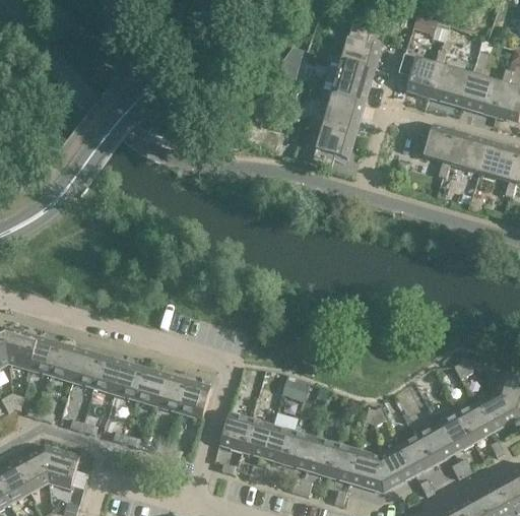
[(417,14),(413,26),(434,34),(433,38),(444,41),(449,24),(417,14)]
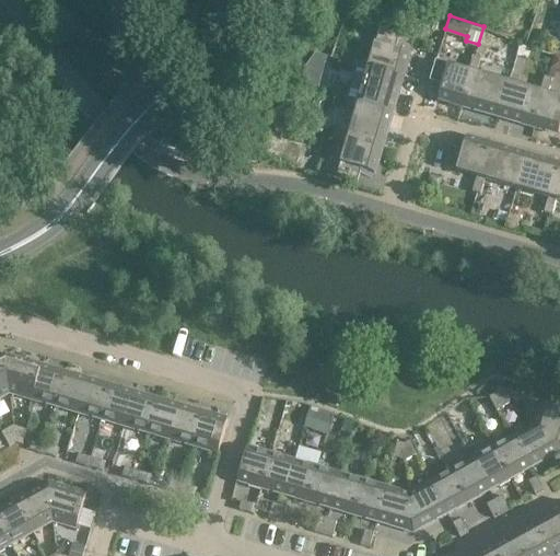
[(354,55),(353,59),(403,74),(407,60),(405,59),(408,49),(395,45),(398,33),(378,26),(369,59),(354,55)]
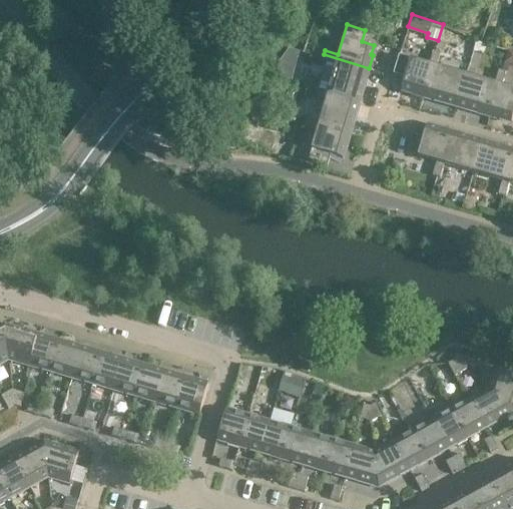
[(276,62),(273,73),(284,76),(287,65),(293,67),(298,47),(288,45),(276,62)]
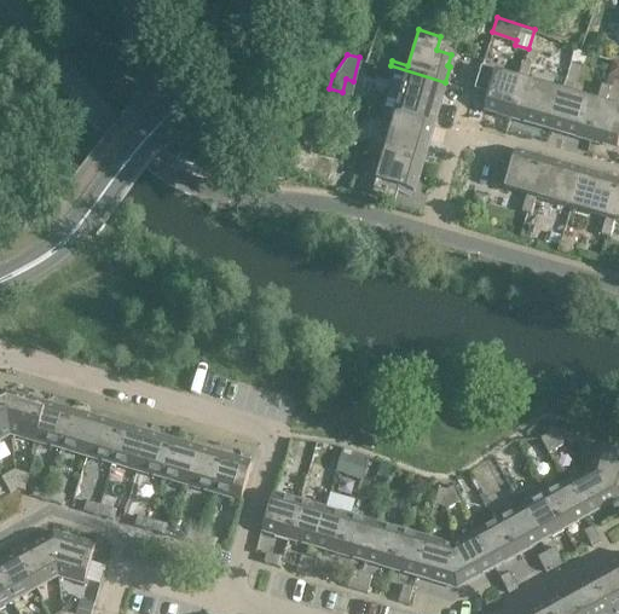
[(518,75),(481,64),(475,87),(489,91),(485,105),(496,108),(495,110),(510,115),(527,59),(522,58),(518,75)]
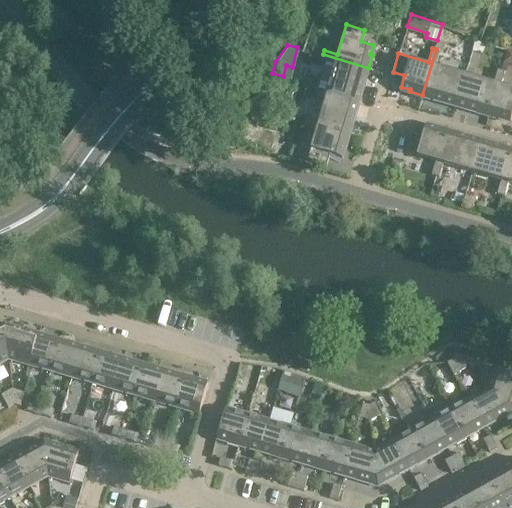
[(440,50),(436,49),(422,95),(435,99),(436,97),(455,103),(465,72),(436,64),(440,50)]
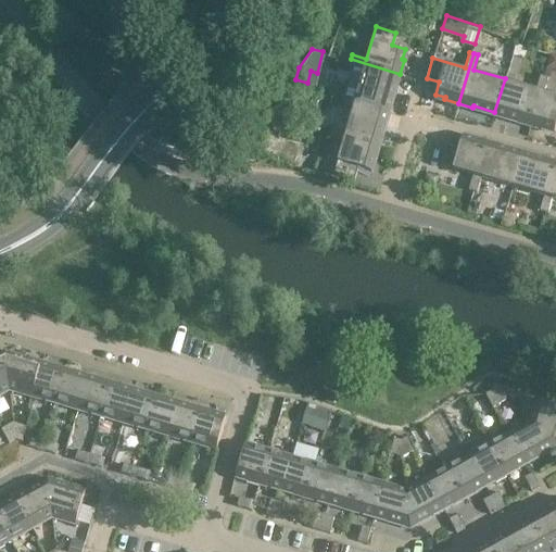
[(400,74),(351,59),(350,63),(364,66),(355,99),(388,109),(393,87),(396,88),(400,74)]
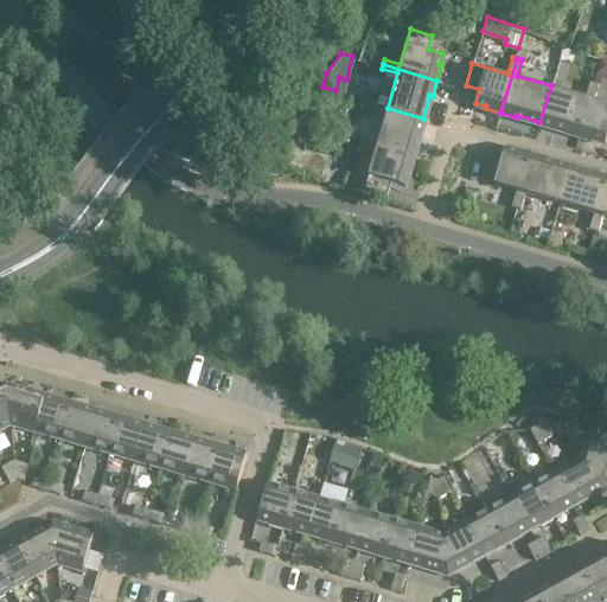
[(585,96),(551,85),(540,122),(563,128),(562,130),(579,135),(594,82),(590,79),(585,96)]
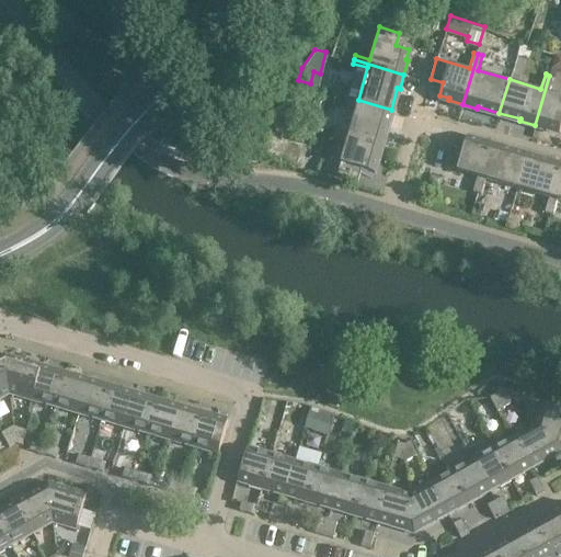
[(553,77),(549,76),(535,125),(549,129),(549,127),(559,131),(560,123),(560,93),(549,91),(553,77)]
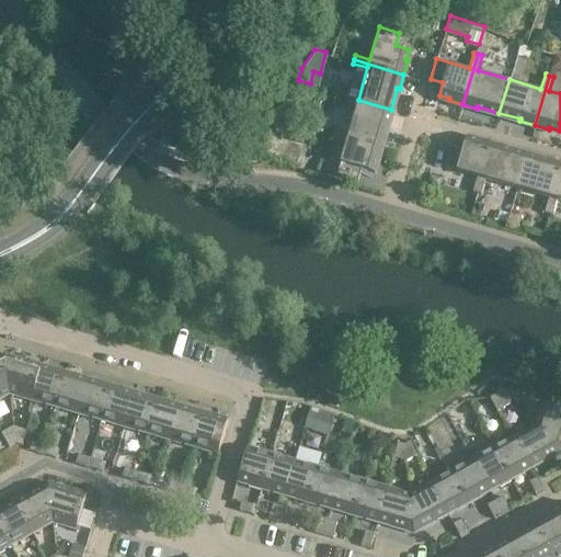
[(391,110),(358,100),(348,132),(334,127),(333,131),(384,146),(387,132),(385,131),(391,110)]
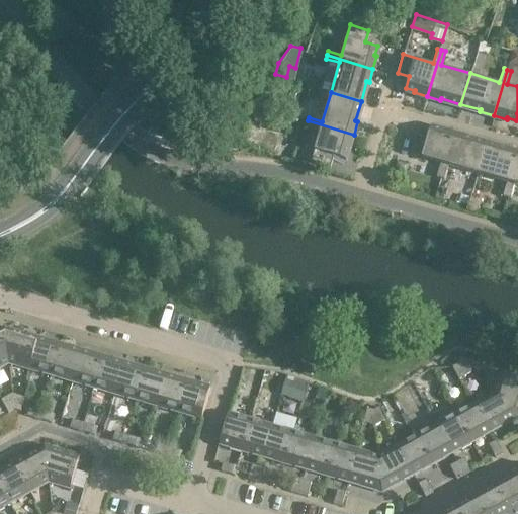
[(354,135),(308,120),(307,124),(320,129),(311,159),(330,165),(333,154),(345,157),(348,148),(350,148),(354,135)]
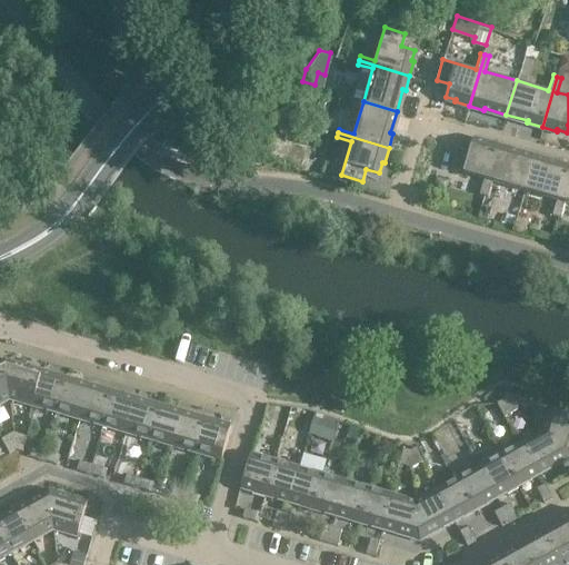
[(483,140),(473,137),(469,150),(457,146),(450,167),(483,177),(479,191),(483,192),(499,142),(485,138),(483,140)]
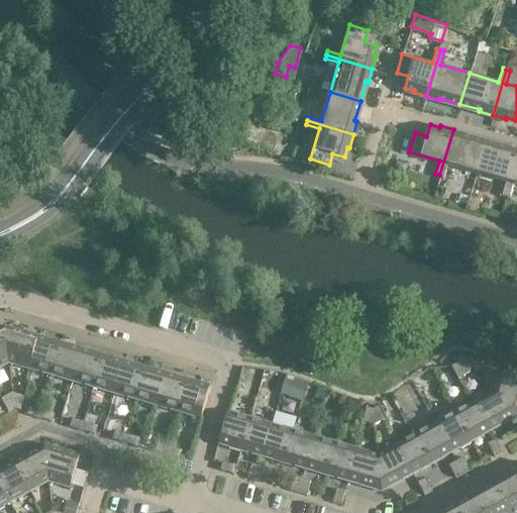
[(467,133),(453,129),(439,175),(443,177),(447,163),(477,172),(486,140),(467,134),(467,133)]
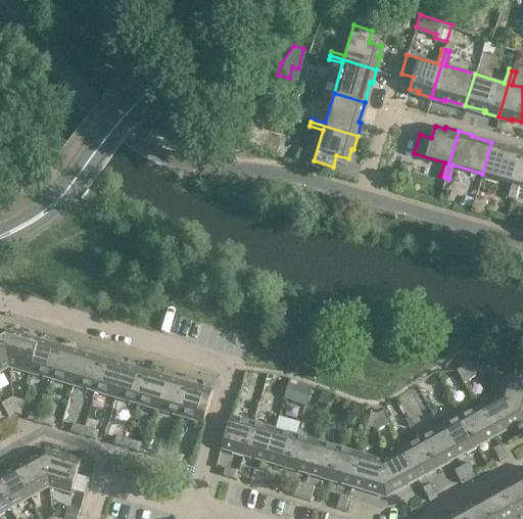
[(511,148),(491,142),(482,174),(512,182),(508,195),(512,197),(522,156),(522,148),(512,146),(511,148)]
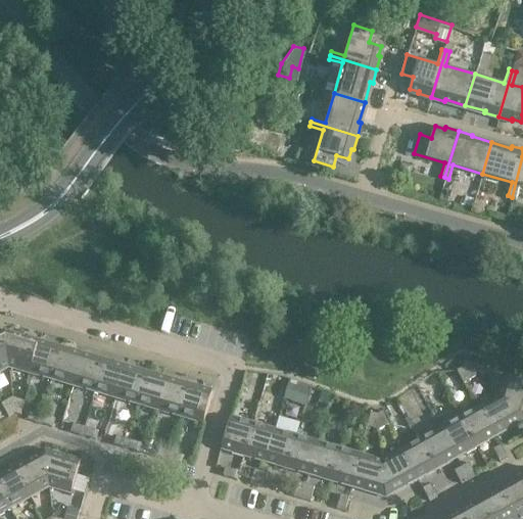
[(522,156),(512,197),(515,198),(519,184),(522,184),(522,156)]
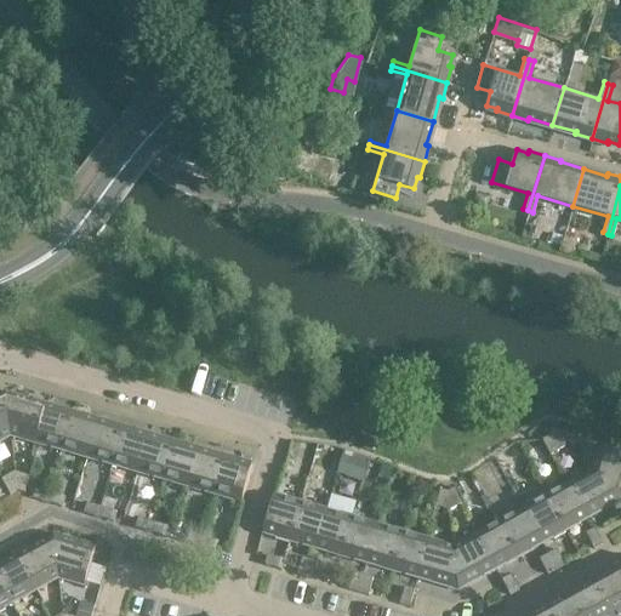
[(476,189),(472,203),(485,206),(488,193),(476,189)]
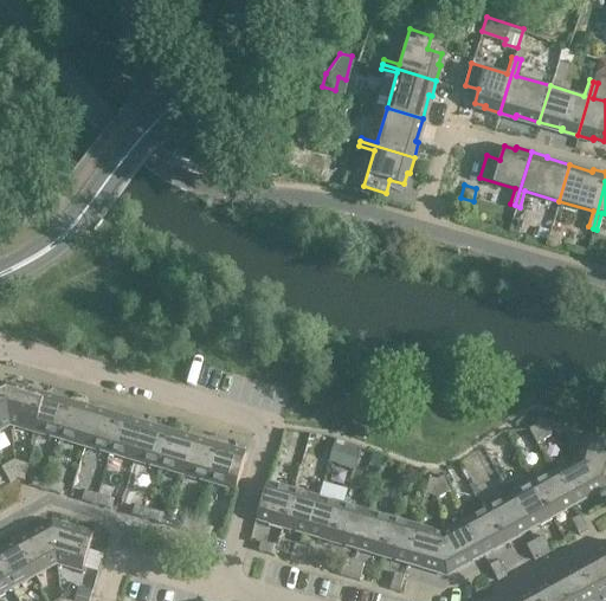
[(539,224),(536,232),(547,236),(550,228),(539,224)]
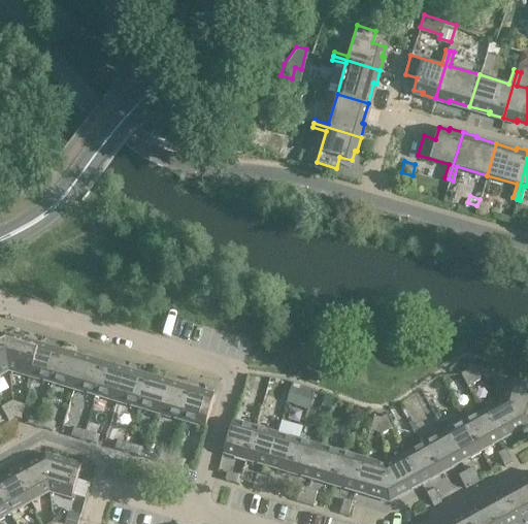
[(29,337),(5,330),(8,367),(29,373),(38,341),(28,338),(29,337)]
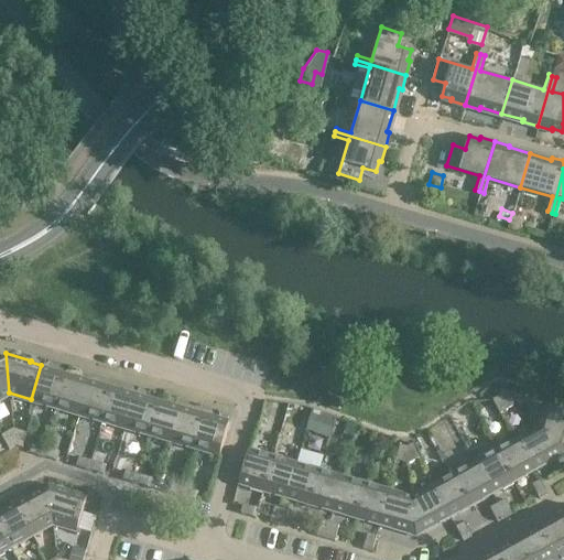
[(51,368),(41,365),(31,399),(55,406),(65,370),(51,366),(51,368)]
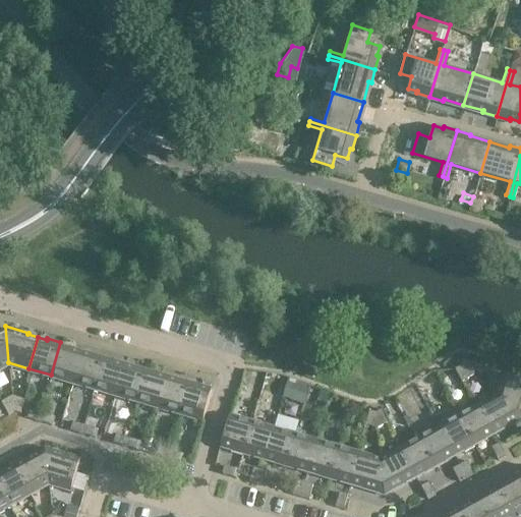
[(73,346),(60,342),(51,375),(72,381),(81,349),(73,347),(73,346)]
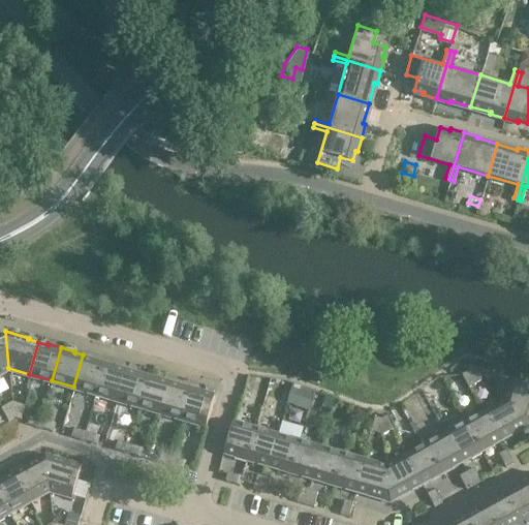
[(91,358),(83,354),(73,387),(95,393),(105,360),(91,356),(91,358)]
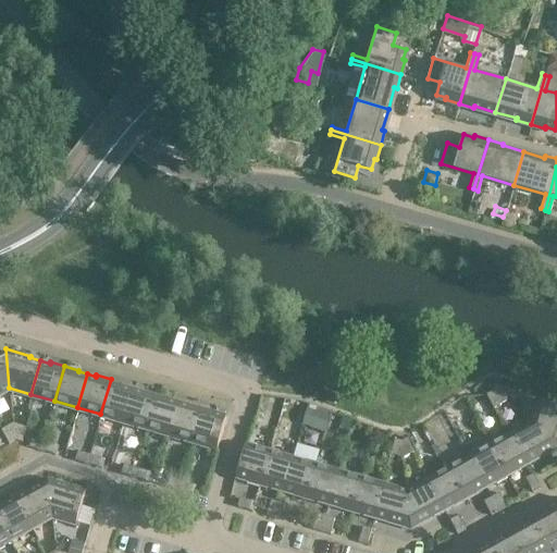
[(125,383),(111,379),(100,414),(124,421),(133,388),(124,385),(125,383)]
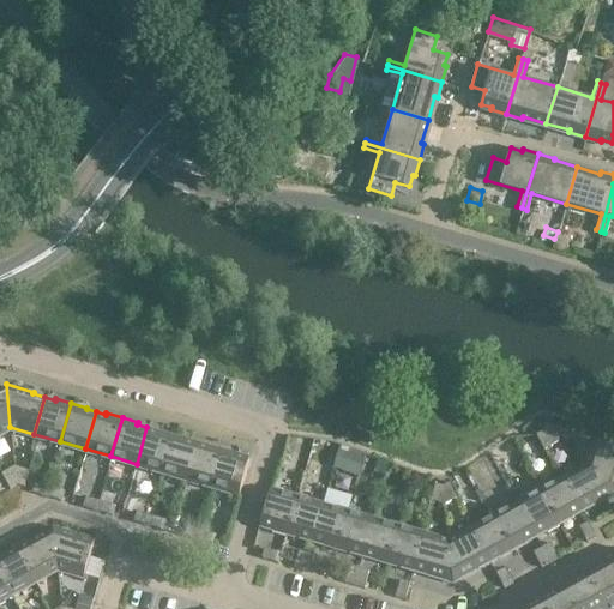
[(545,420),(542,428),(557,438),(561,424),(545,420)]
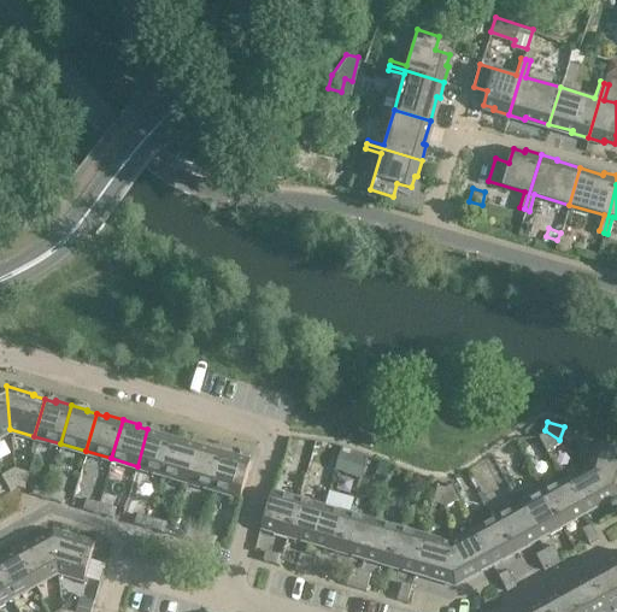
[(158,431),(147,429),(137,466),(163,474),(174,434),(158,430),(158,431)]
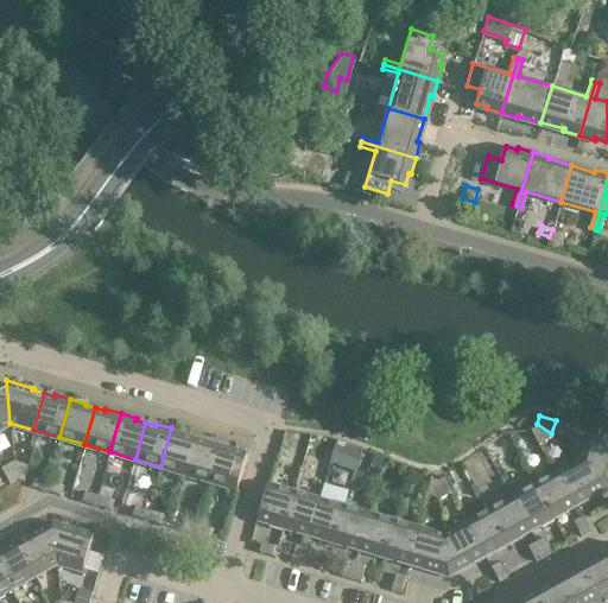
[(551,433),(537,424),(530,427),(538,440),(551,433)]
